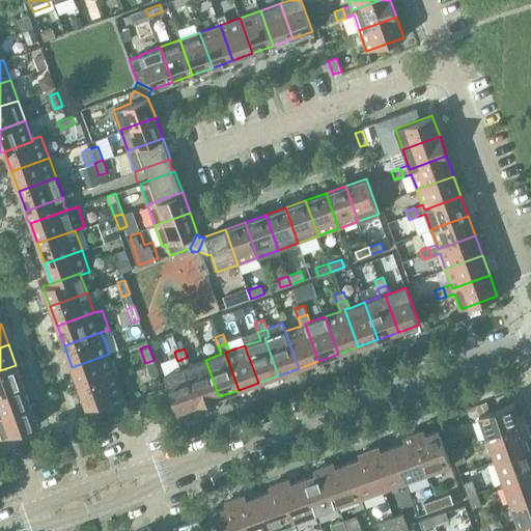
[(72,367),(79,387),(116,373),(109,354),(72,367)]
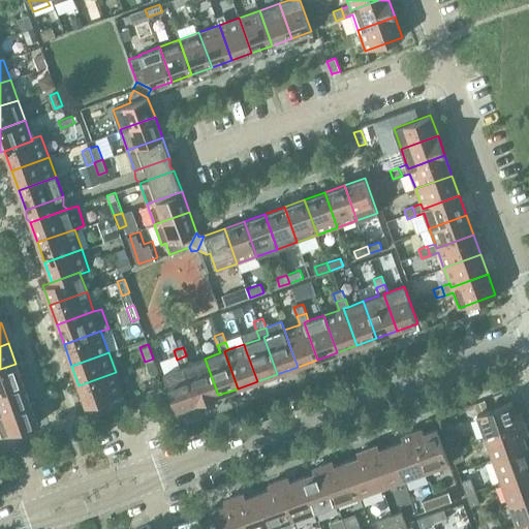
[(186,355),(177,360),(180,367),(163,373),(177,410),(197,402),(184,366),(189,364),(186,355)]
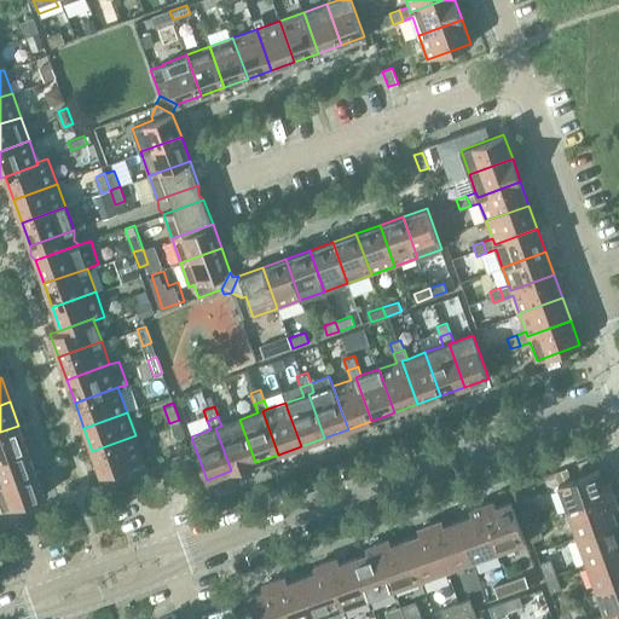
[(179,420),(169,423),(175,438),(185,435),(179,420)]
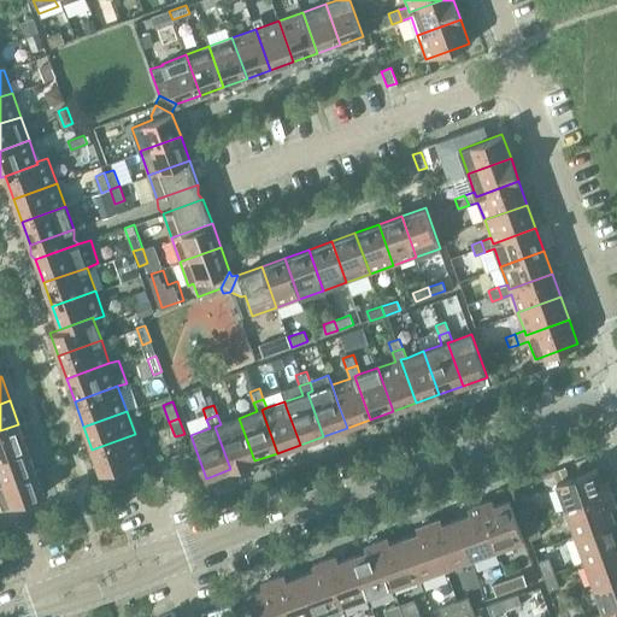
[(239,418),(221,424),(215,427),(230,469),(254,460),(239,418)]
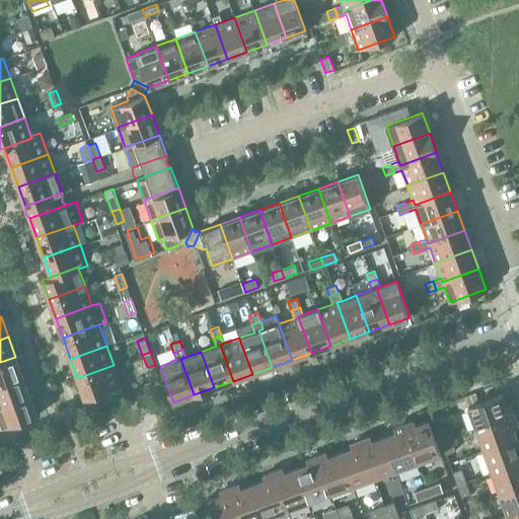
[(0,362),(0,383),(22,376),(15,357),(0,362)]
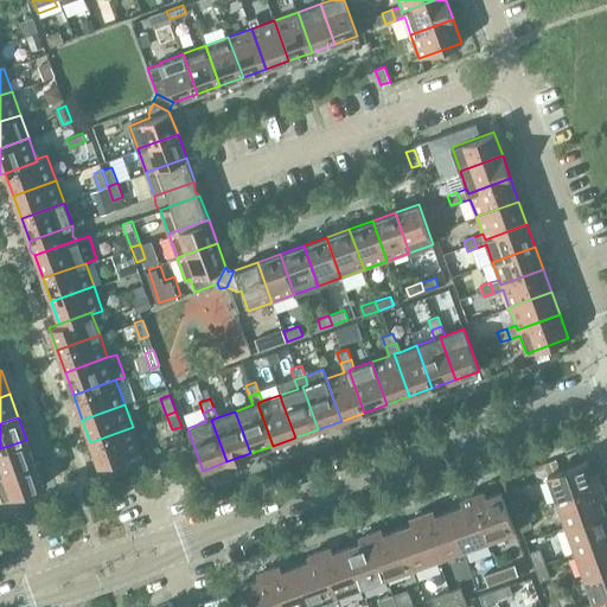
[(133,427),(90,442),(98,466),(141,451),(133,427)]
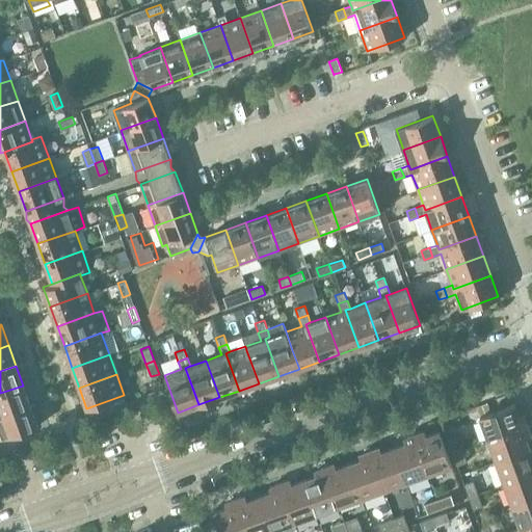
[(0,393),(0,416),(30,405),(23,386),(0,393)]
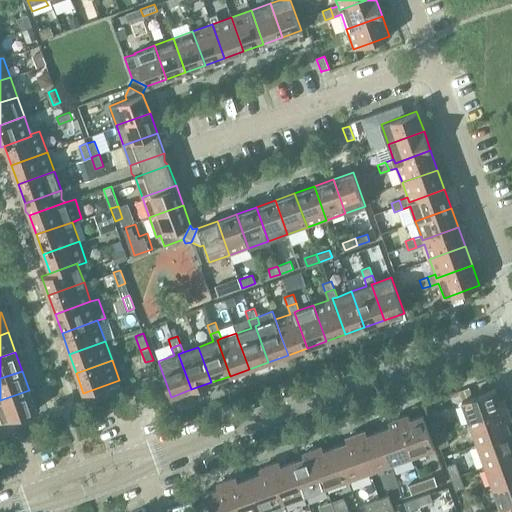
[(462,400),(470,423),(508,409),(504,399),(499,401),(495,388),(462,400)]
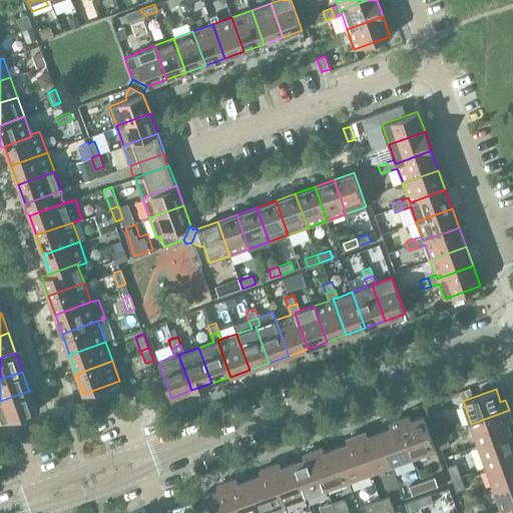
[(29,391),(0,401),(0,422),(1,424),(36,411),(29,391)]
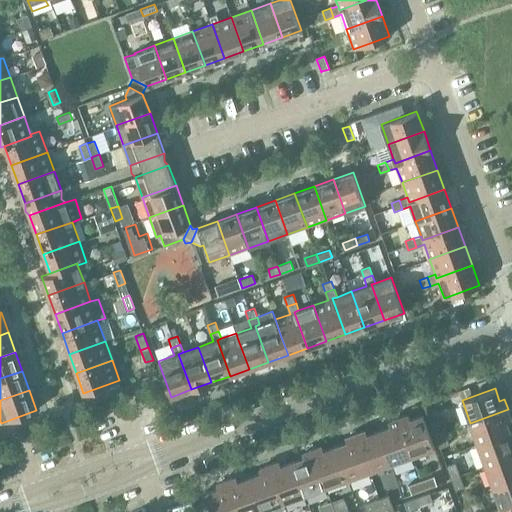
[(470,423),(477,444),(511,432),(506,420),(511,419),(508,409),(470,423)]
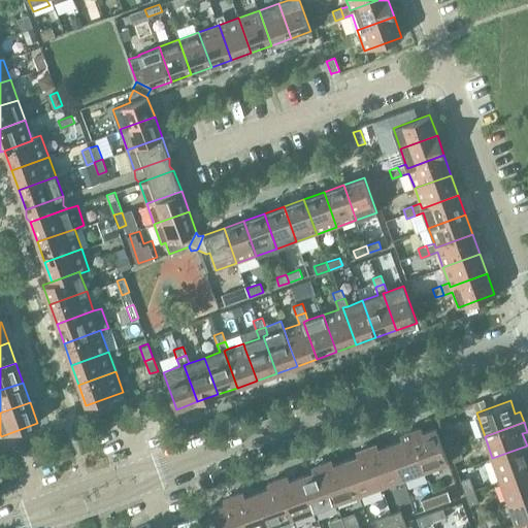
[(421,427),(410,431),(425,470),(448,462),(435,427),(423,432),(421,427)]
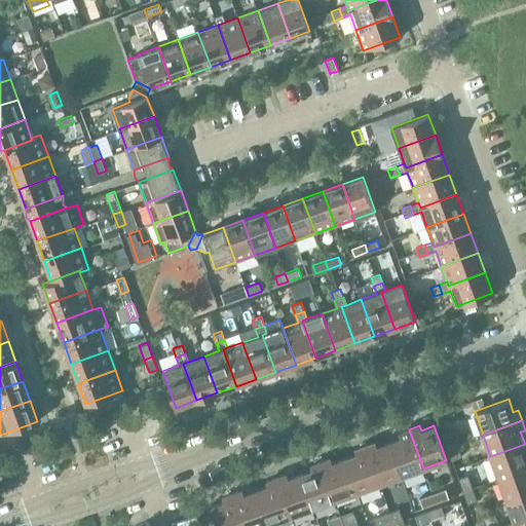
[(401,438),(389,442),(402,476),(423,468),(409,429),(400,433),(401,438)]
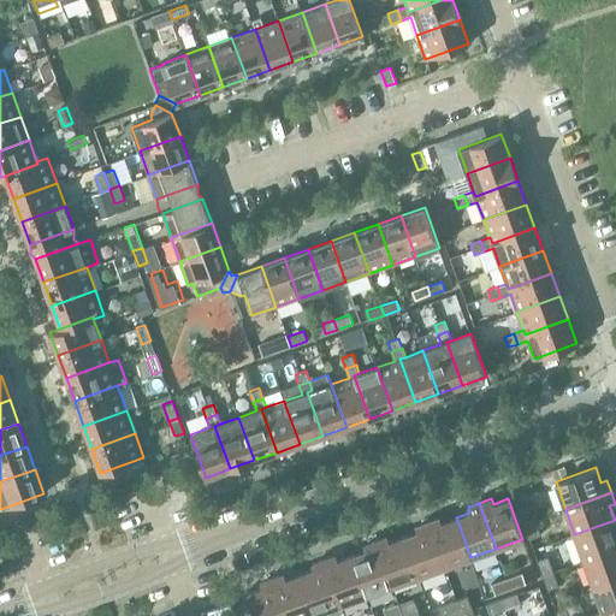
[(517,508),(523,523),(534,520),(529,503),(517,508)]
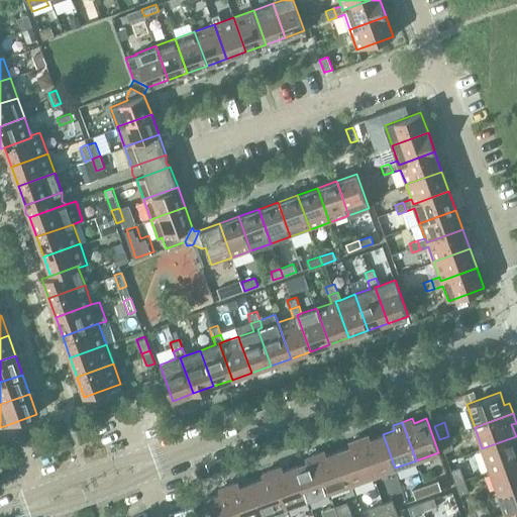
[(369,434),(358,437),(373,476),(395,468),(383,434),(371,439),(369,434)]
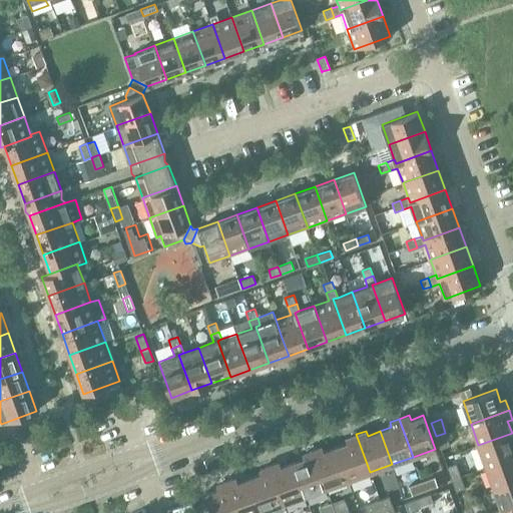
[(445,433),(436,436),(440,448),(450,445),(445,433)]
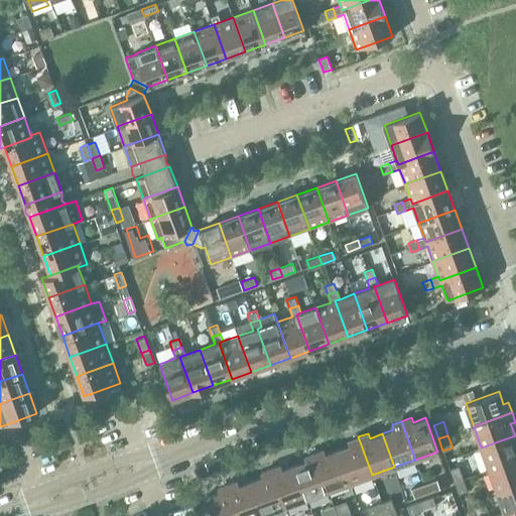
[(481,447),(489,470),(515,459),(515,439),(515,435),(481,447)]
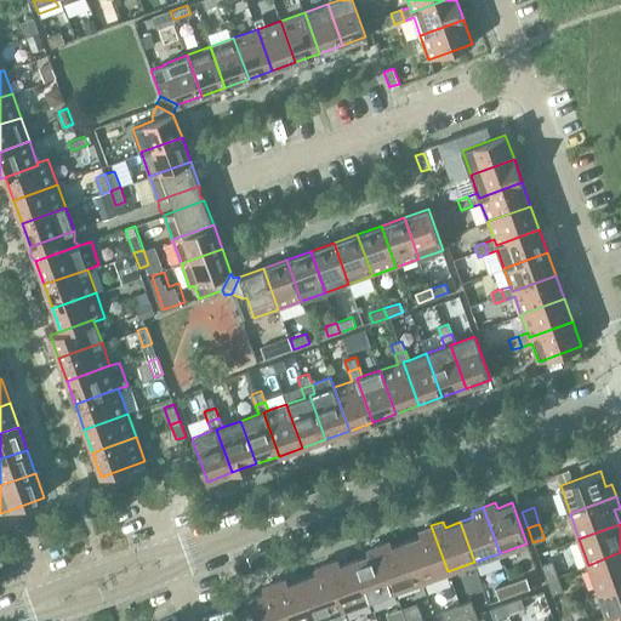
[(421,536),(408,541),(422,581),(448,571),(431,525),(420,530),(421,536)]
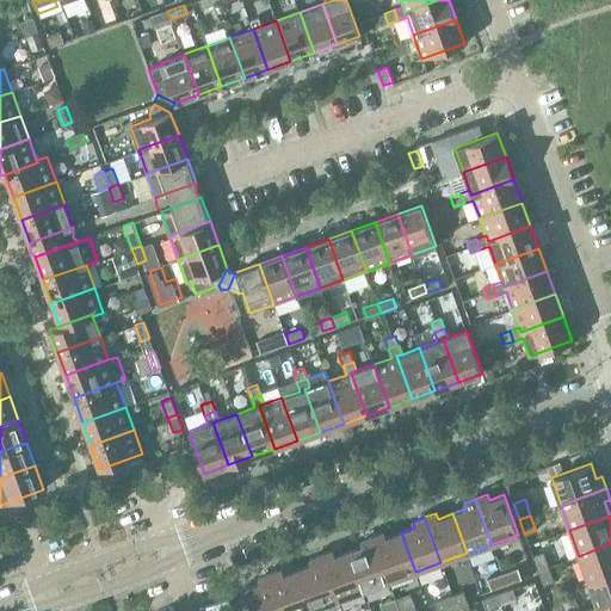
[(384,531),(372,536),(389,581),(415,572),(401,532),(387,537),(384,531)]
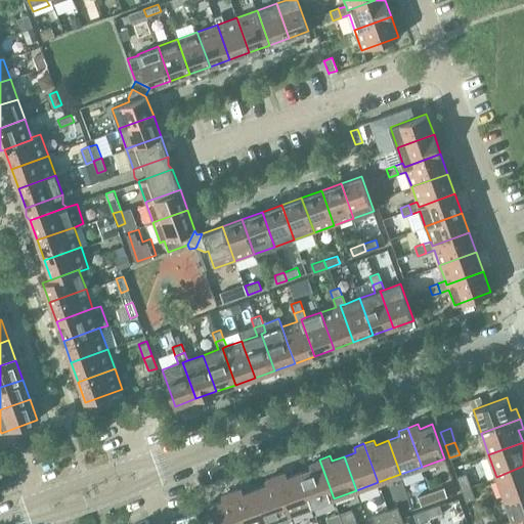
[(311,468),(299,472),(311,506),(334,498),(319,460),(309,464),(311,468)]
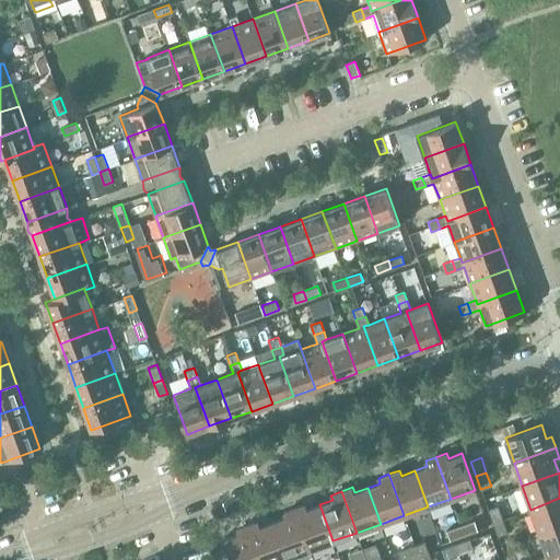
[(559,498),(531,510),(539,533),(559,525),(559,498)]
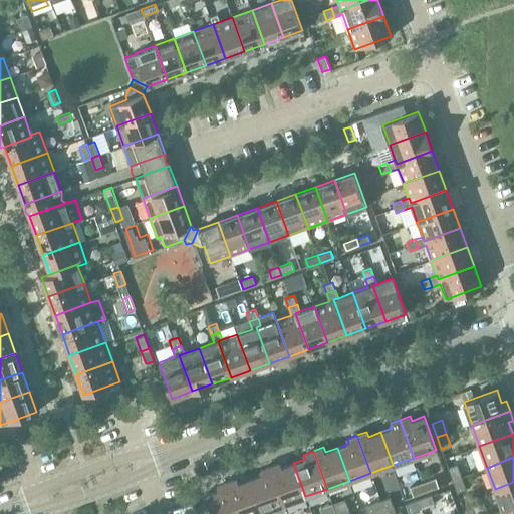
[(280,463),(270,466),(284,504),(305,496),(293,463),(282,468),(280,463)]
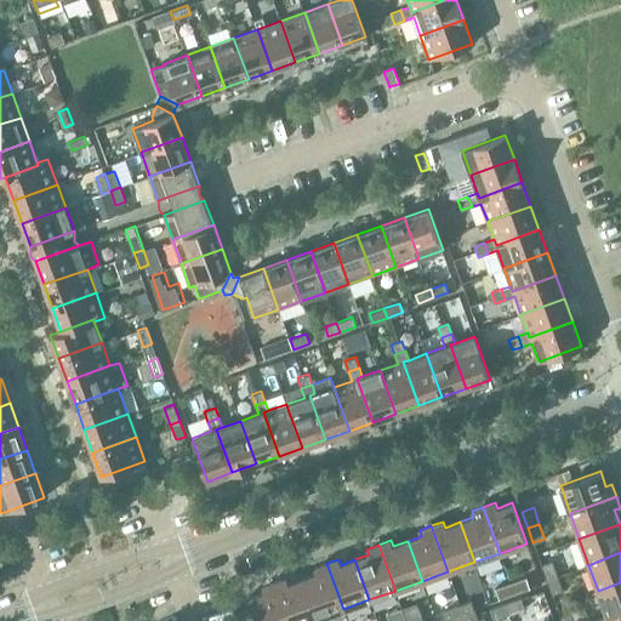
[(541,564),(546,580),(557,576),(552,560),(541,564)]
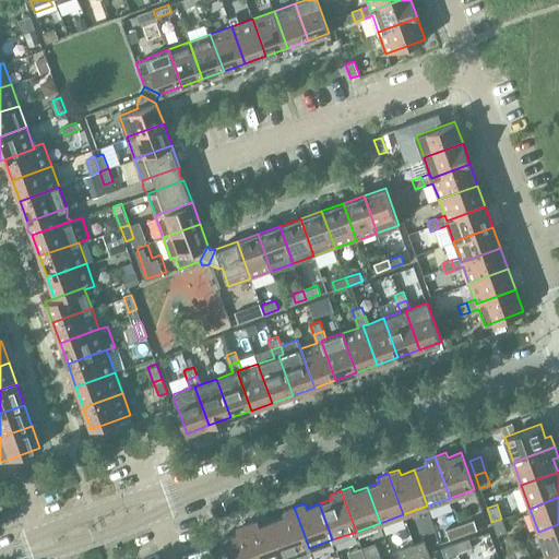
[(285,516),(273,521),(286,557),(309,548),(294,507),(283,511),(285,516)]
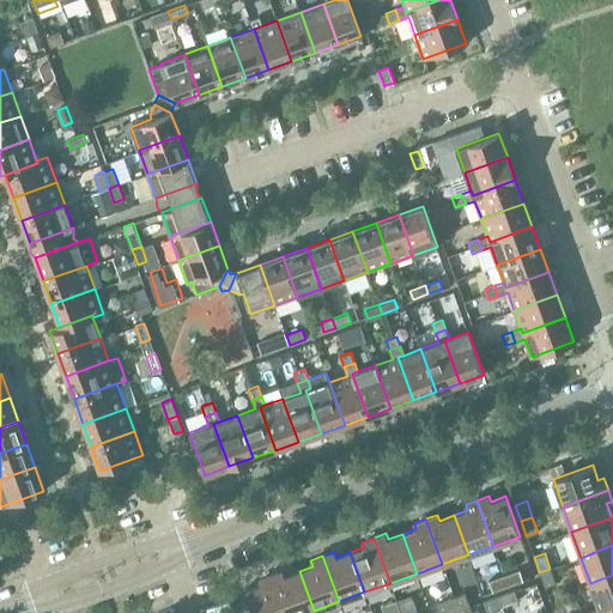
[(550,569),(539,572),(545,587),(554,583),(550,569)]
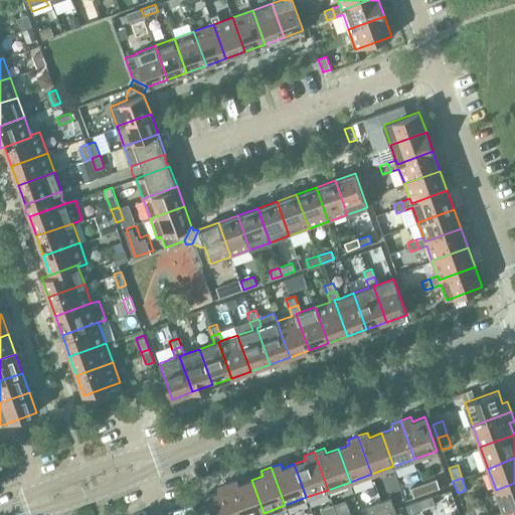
[(237,479),(227,483),(239,514),(256,514),(264,513),(251,480),(239,484),(237,479)]
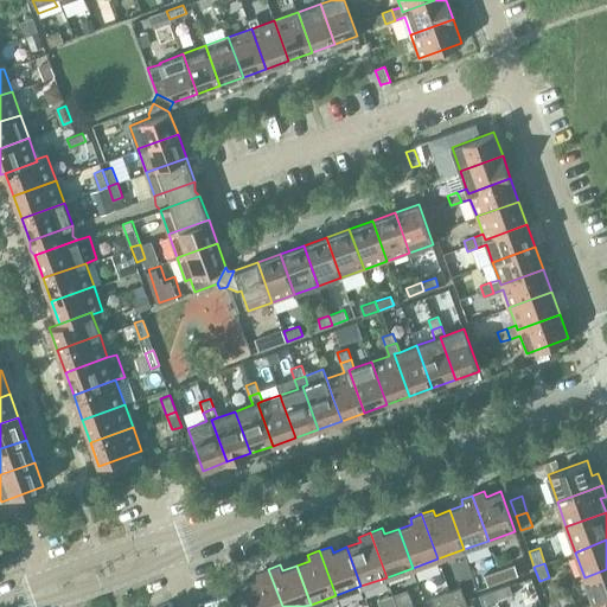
[(515,566),(499,572),(503,581),(518,575),(515,566)]
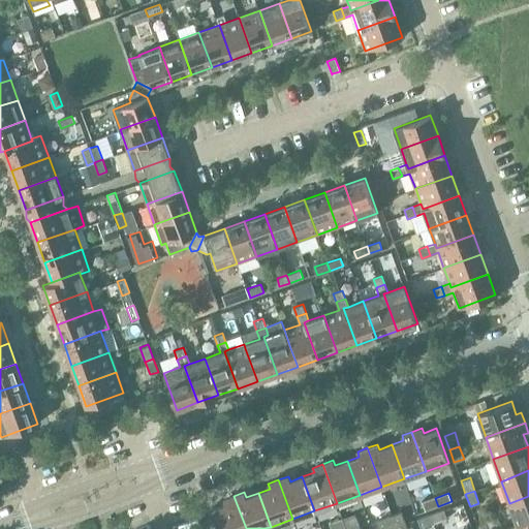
[(246,528),(234,496),(224,499),(225,504),(213,509),(219,528),(246,528)]
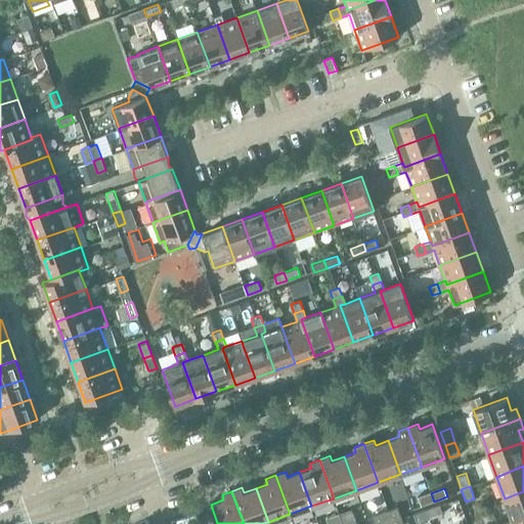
[(523,491),(505,498),(513,520),(523,516),(523,491)]
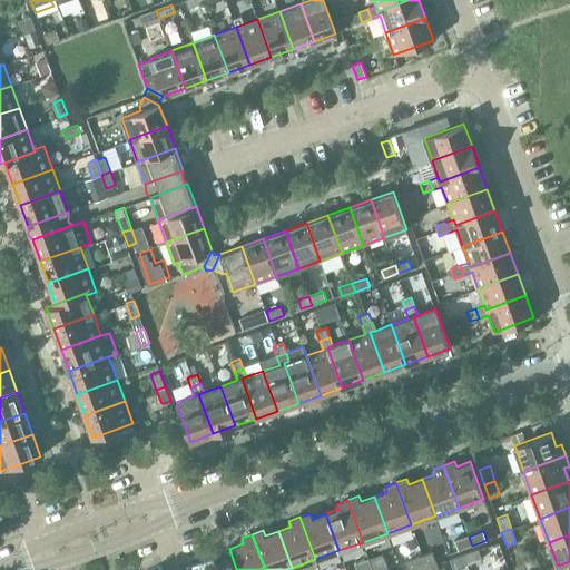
[(472,546),(469,537),(455,541),(459,550),(472,546)]
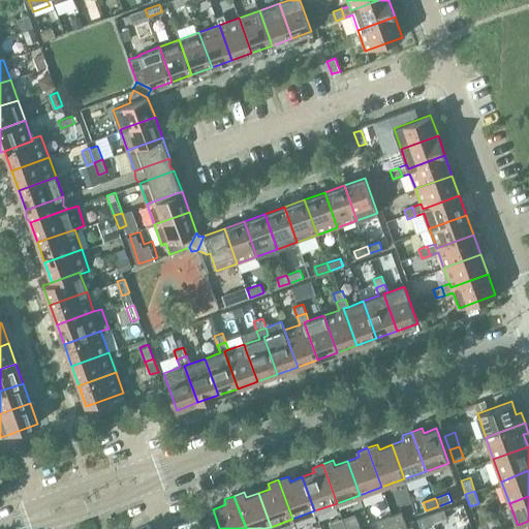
[(443,509),(431,514),(434,523),(446,519),(443,509)]
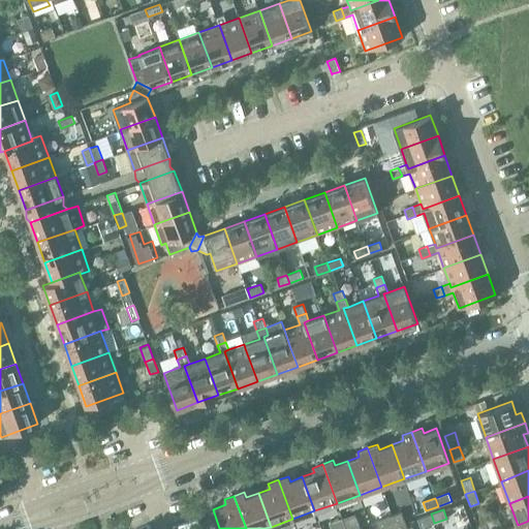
[(404,521),(400,511),(389,516),(392,525),(404,521)]
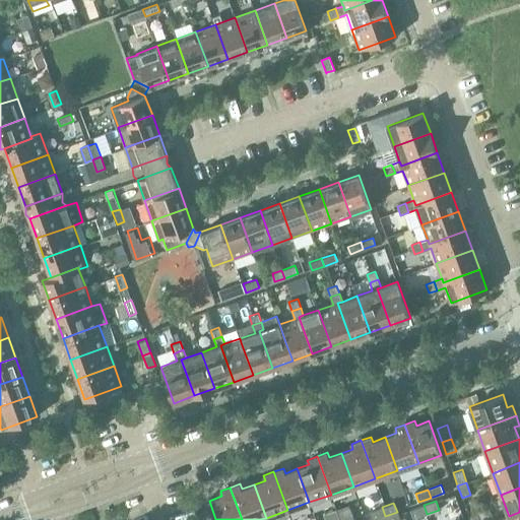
[(427,514),(424,505),(410,510),(414,519),(427,514)]
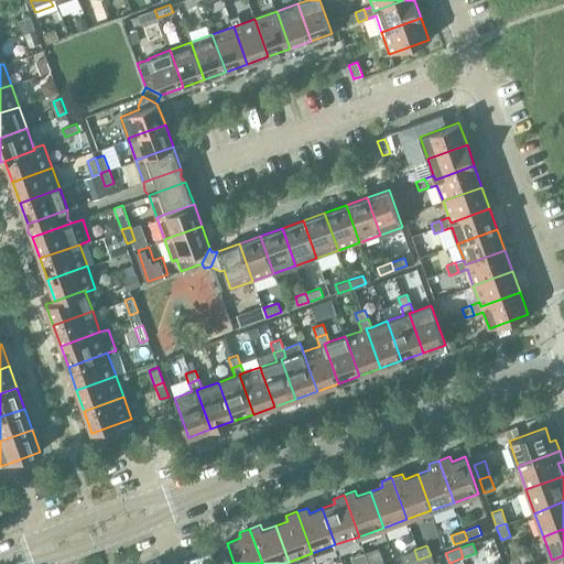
[(401,555),(403,563),(407,563),(418,560),(414,550),(401,555)]
